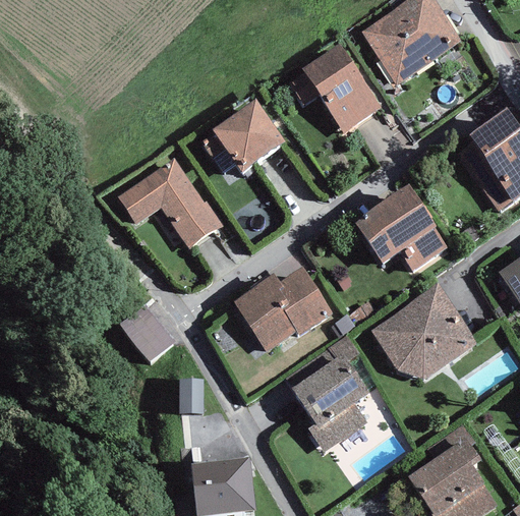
[(460,40),(432,0),(410,0),(364,32),(399,81),(460,40)]
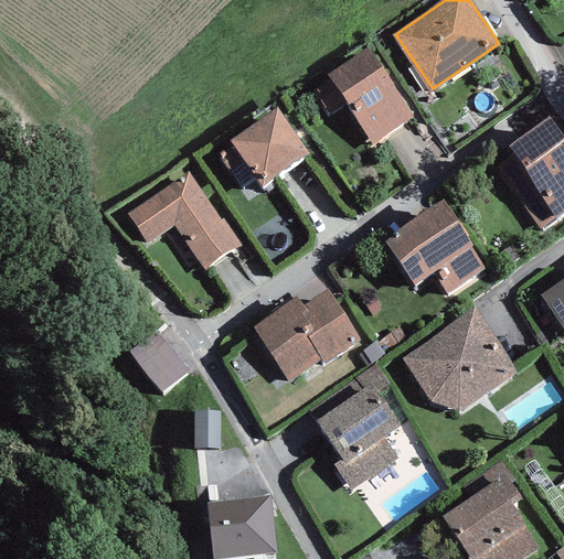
[(416,118),(370,46),(314,83),(329,107),(343,97),(374,144),(416,118)]
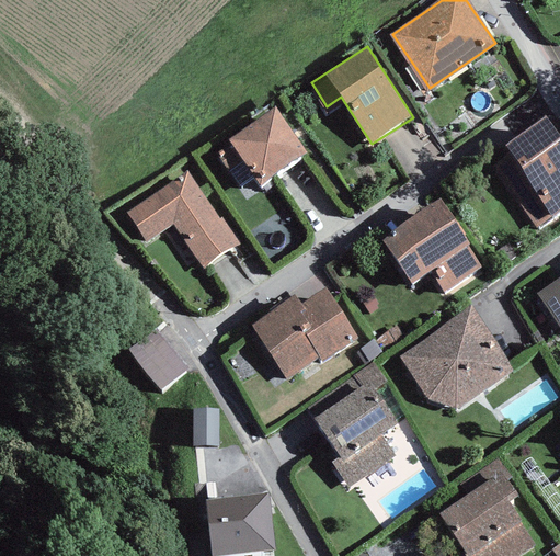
[(307,157),(275,108),(212,149),(224,168),(241,156),(262,186),(307,157)]
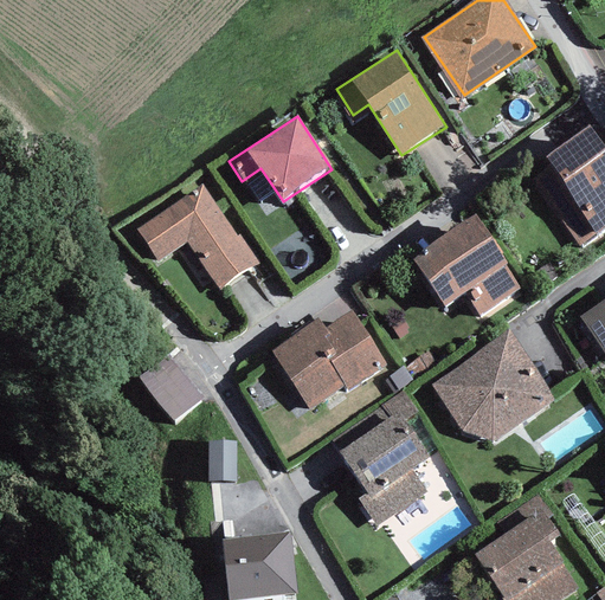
[(604,147),(591,127),(547,156),(552,163),(534,175),(583,245),(604,230),(604,147)]
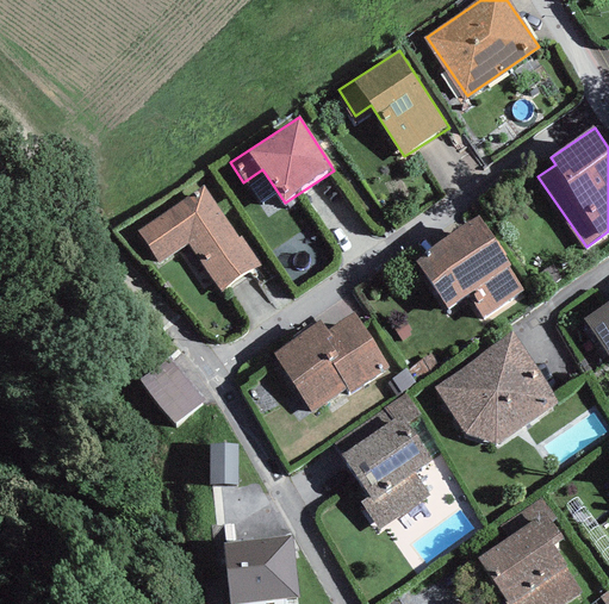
[(260,261),(204,182),(134,231),(155,262),(186,240),(221,288),(260,261)]
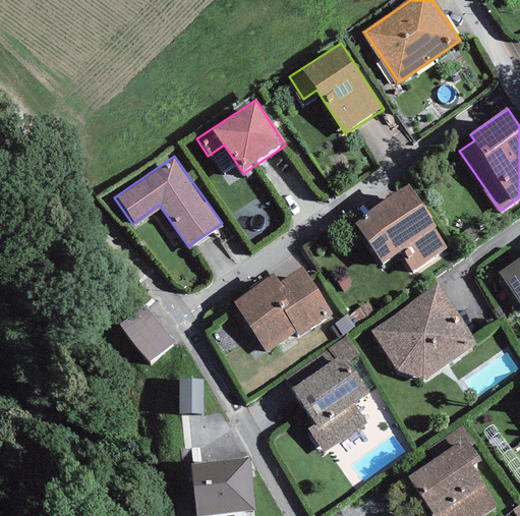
[(448,246),(411,188),(355,223),(383,267),(405,252),(415,267),(448,246)]
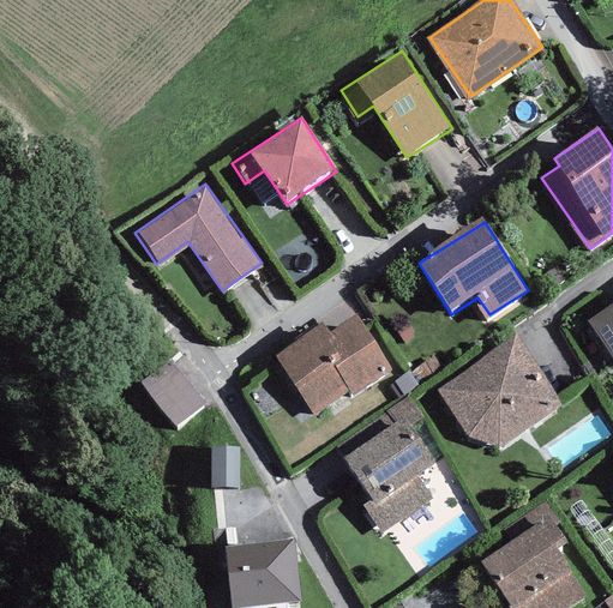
[(612,301),(589,314),(612,355),(612,301)]
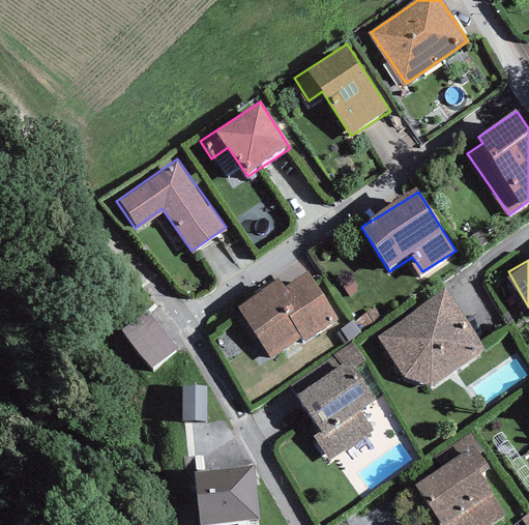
[(287,290),(282,282),(238,308),(271,360),(340,318),(312,274),(287,290)]
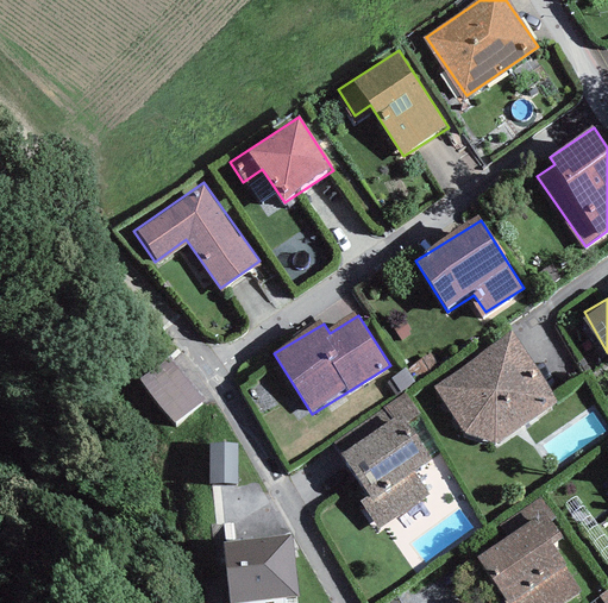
[(553,402),(514,338),(439,382),(478,447),(553,402)]
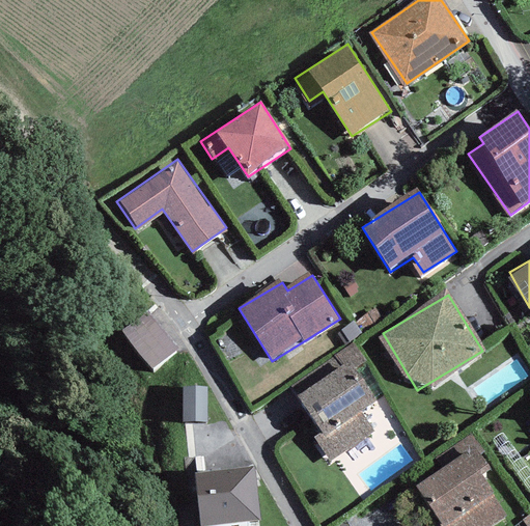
[(149,308),(123,329),(154,368),(180,348),(149,308)]
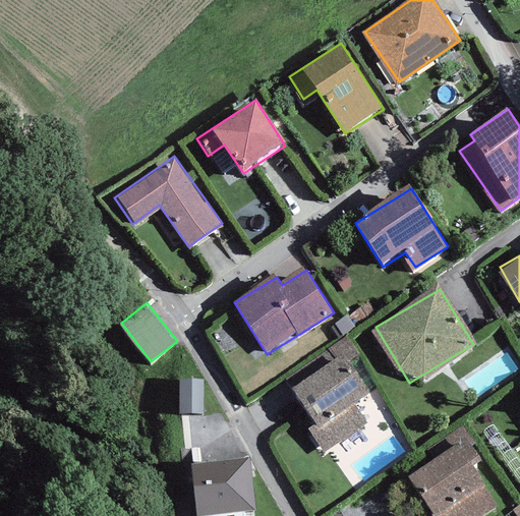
[(358,351),(346,333),(282,376),(314,423),(308,427),(324,451),(368,419),(356,402),(370,392),(348,359),(358,351)]
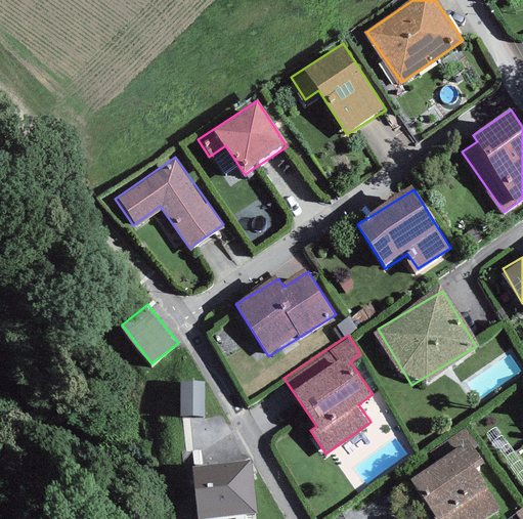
[(204,379),(179,379),(180,414),(204,414),(204,379)]
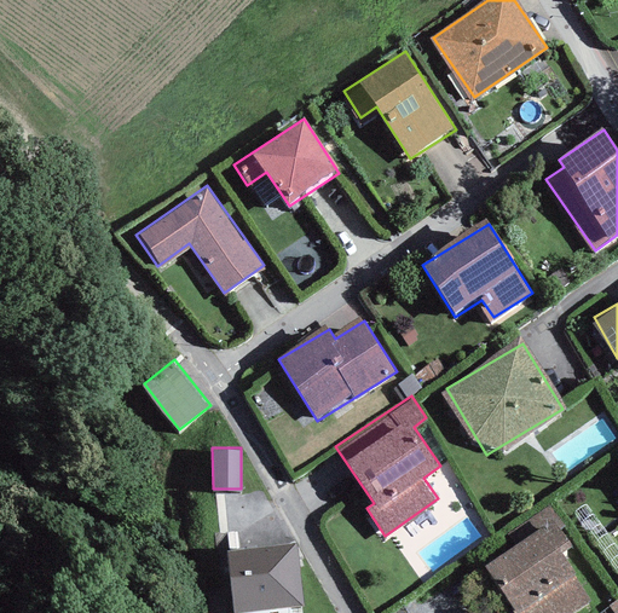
[(518,545),(485,566),(515,612),(567,612),(590,599),(561,554),(572,547),(559,526),(564,522),(550,502),(508,530),(518,545)]
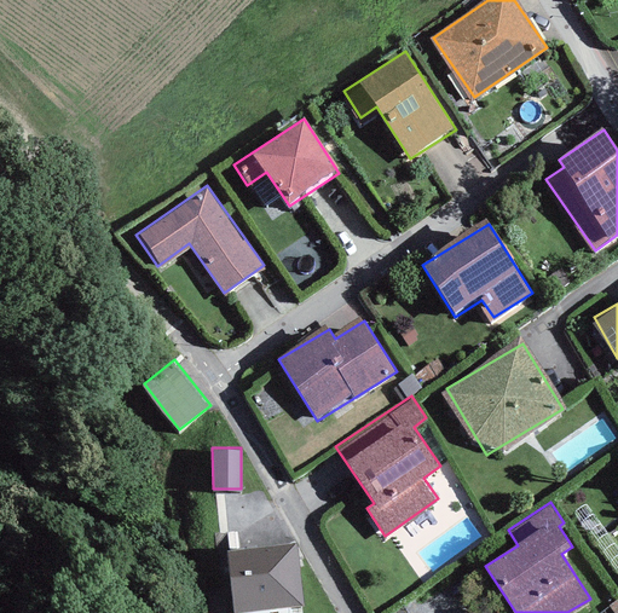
[(299,543),(227,551),(235,612),(246,612),(307,606),(299,543)]
